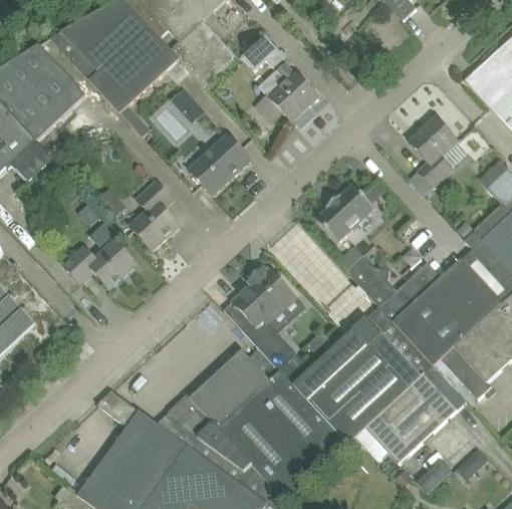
[(159,36),(125,0),(114,0),(60,30),(51,38),(142,136),(149,130),(128,105),(179,58),(170,48),(159,36)]
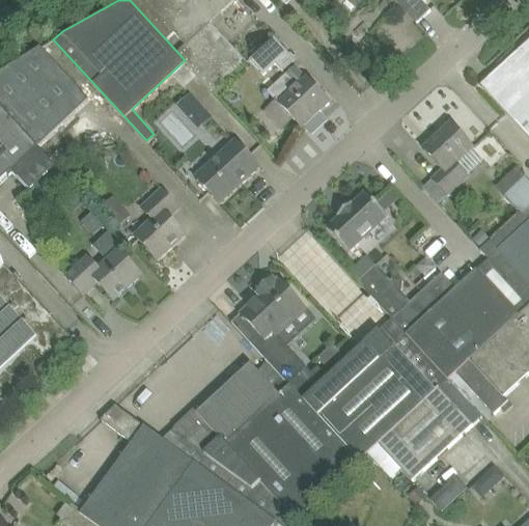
[(130,0),(164,37),(173,28),(185,40),(175,50),(185,60),(213,90),(246,59),(207,19),(228,0),(130,0)]
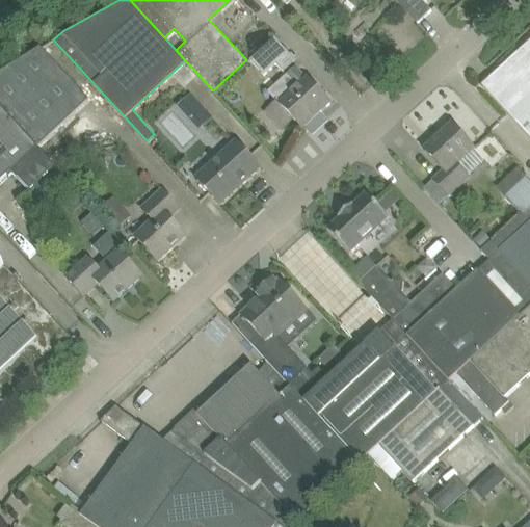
[(397,0),(416,21),(430,7),(423,0),(397,0)]
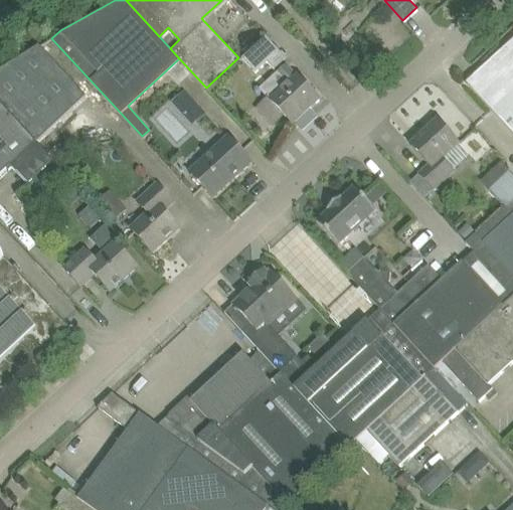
[(254,69),(267,58),(273,65),(285,55),(265,33),(241,54),(254,69)]
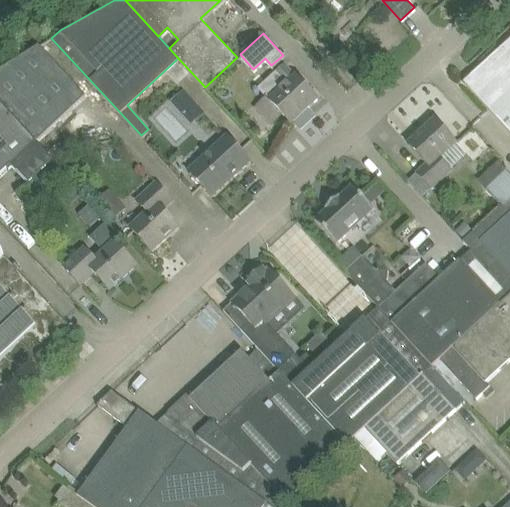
[(509,33),(462,78),(509,130),(509,33)]
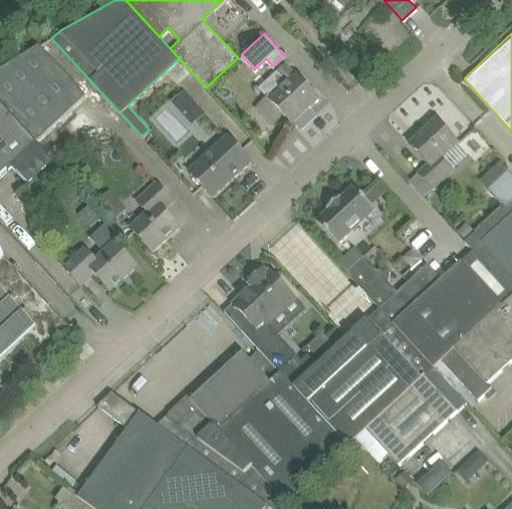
[(39,44),(0,68),(0,101),(35,140),(85,94),(71,79),(39,44)]
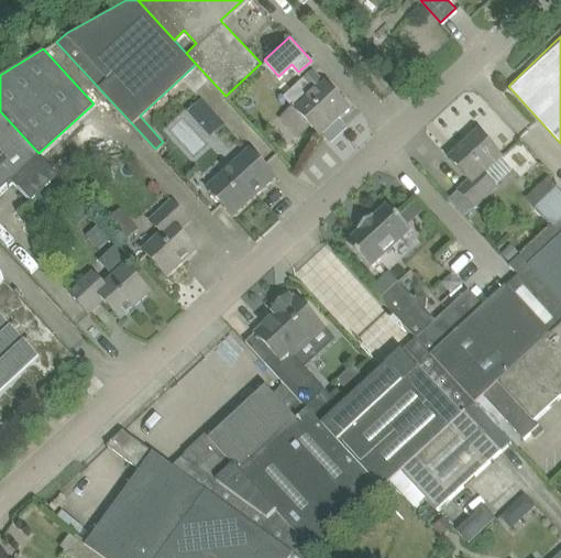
[(309,122),(319,132),(348,106),(325,79),(323,80),(311,67),(301,76),(314,89),(296,106),(292,101),(281,111),(281,117),(293,131),(299,132),(309,122)]
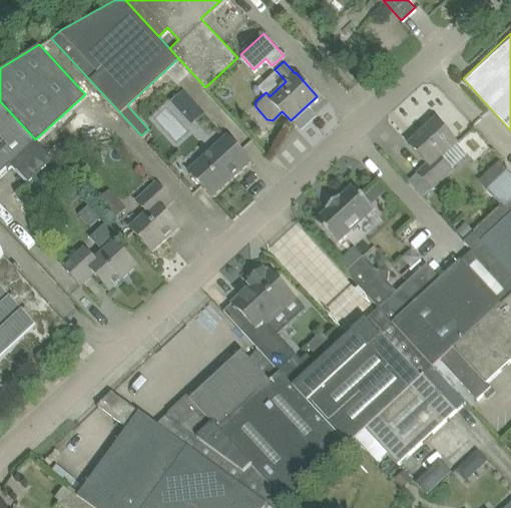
[(183,88),(170,100),(180,111),(193,99),(183,88)]
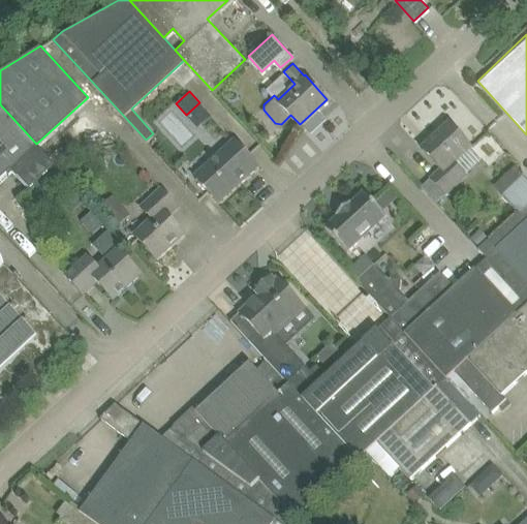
[(0,177),(10,167),(28,187),(54,163),(36,144),(0,104),(0,177)]
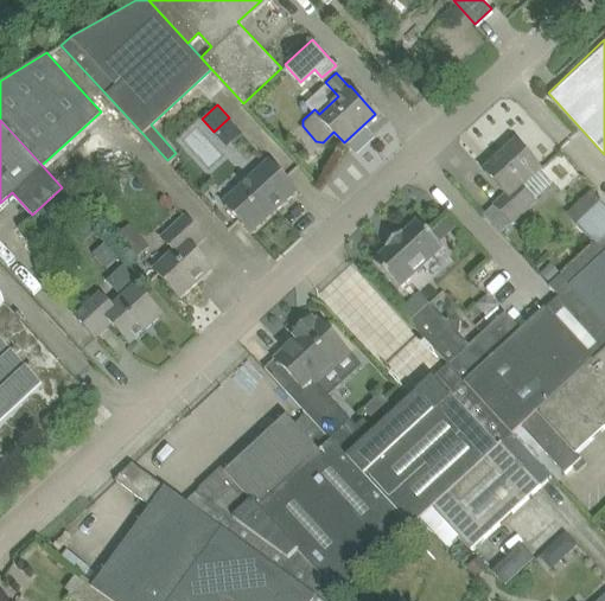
[(509,219),(532,198),(520,184),(539,165),(514,138),(482,167),(503,190),(492,200),(509,219)]
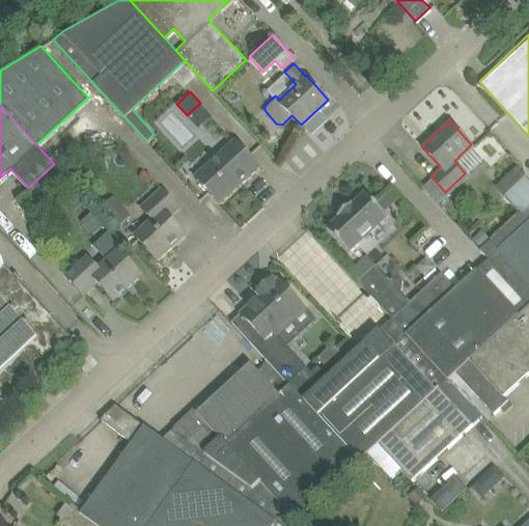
[(195,175),(204,186),(218,200),(257,164),(234,139),(195,175)]
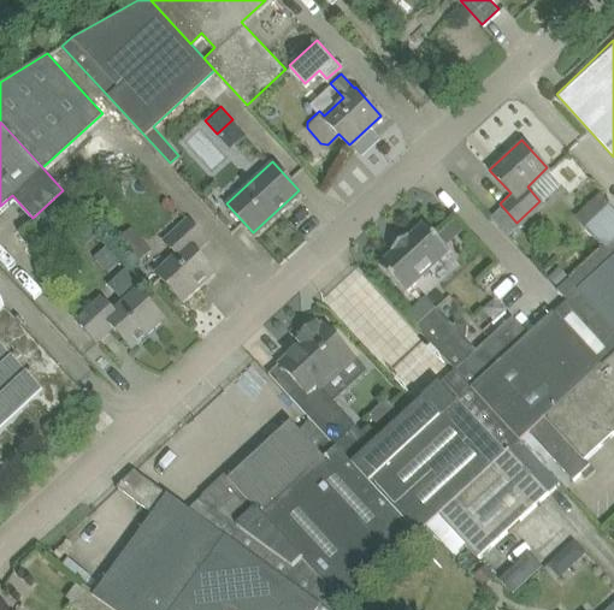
[(584,224),(604,246),(613,236),(613,208),(607,201),(584,224)]
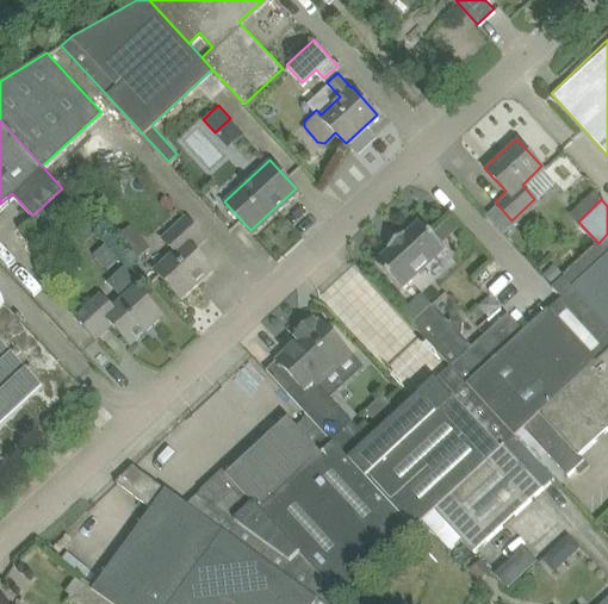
[(154,268),(180,296),(211,267),(192,246),(204,235),(184,215),(161,235),(174,249),(154,268)]
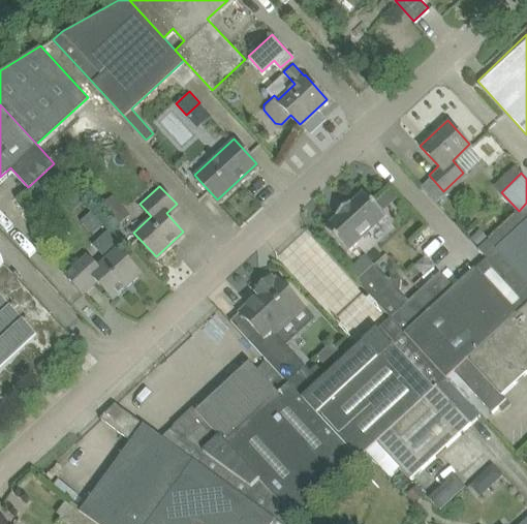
[(336,213),(323,224),(345,249),(384,213),(362,189),(349,201),(348,199),(335,212),(336,213)]
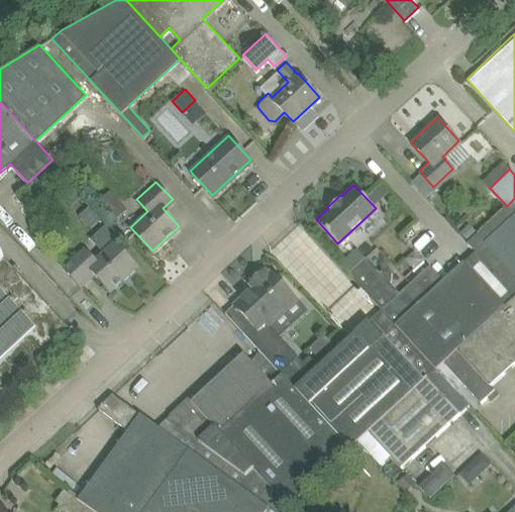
[(108,187),(96,199),(106,209),(118,197),(115,194),(108,187)]
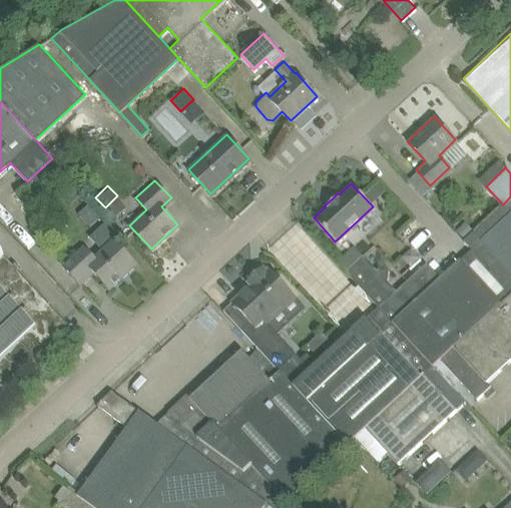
[(510,208),(479,238),(492,254),(510,273),(510,208)]
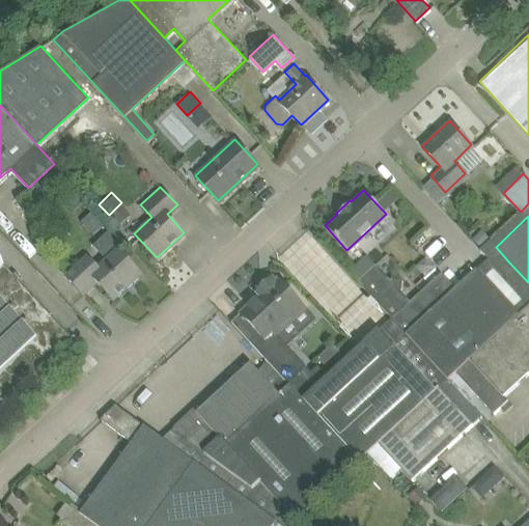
[(480,228),(470,238),(478,246),(489,238),(480,228)]
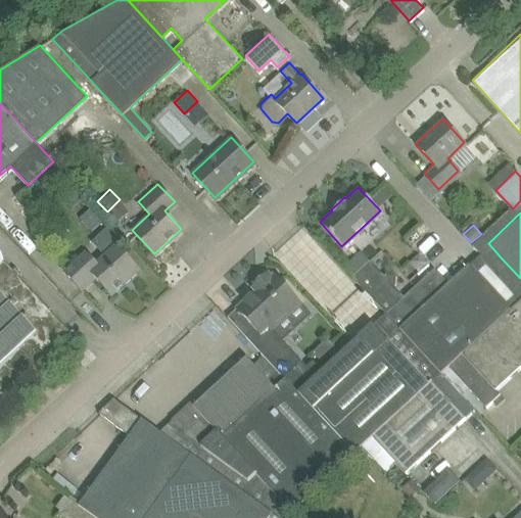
[(85,250),(63,270),(81,287),(94,275),(110,293),(137,269),(115,244),(95,263),(85,250)]
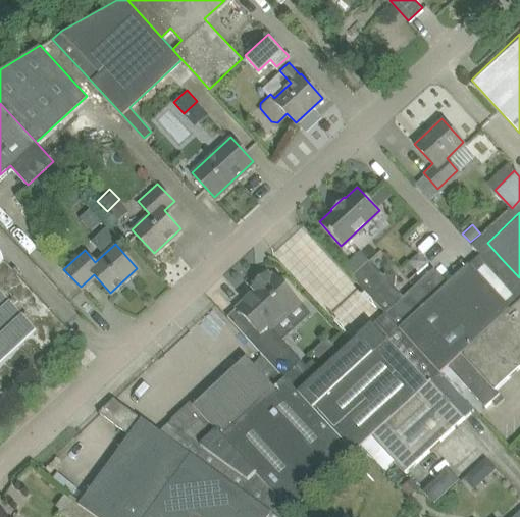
[(351,272),(350,273),(383,310),(382,311),(439,372),(440,371),(448,364),(461,352),(519,298),(519,297),(492,266),(478,251),(447,281),(432,266),(402,294),(392,283),(394,281),(395,271),(384,271),(382,272),(367,257),(351,272)]
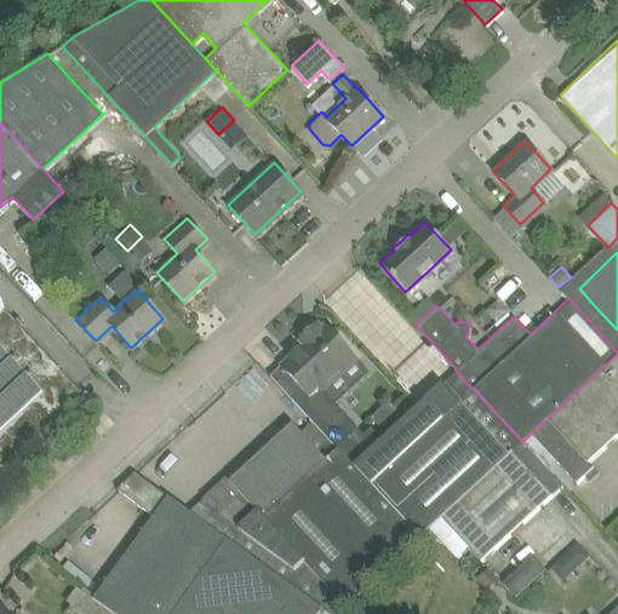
[(0,466),(83,391),(3,305),(0,303),(0,466)]
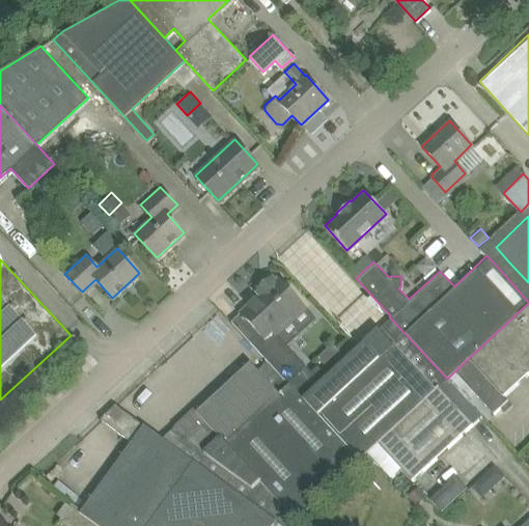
[(239,311),(230,320),(248,339),(266,358),(304,400),(318,387),(309,377),(313,372),(304,363),(285,342),(275,332),(303,305),(298,299),(277,276),(274,279),(271,275),(267,278),(266,276),(256,284),(258,286),(255,289),(258,293),(239,311)]
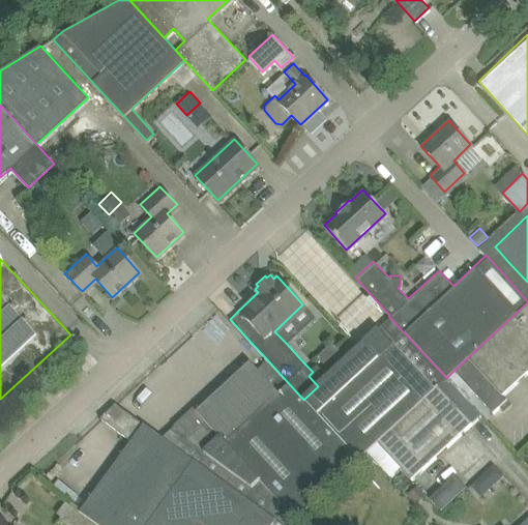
[(468,357),(455,370),(474,390),(491,409),(492,410),(497,405),(502,409),(510,401),(506,397),(502,392),(527,368),(527,300),(527,301),(527,302),(468,357)]
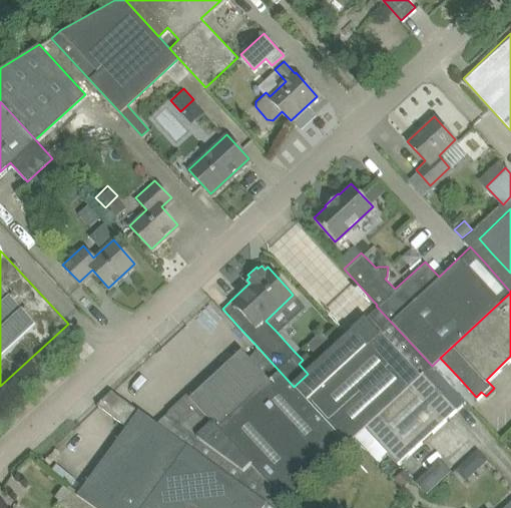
[(308,374),(294,387),(346,443),(355,435),(363,427),(364,428),(432,366),(376,306),(364,317),(378,333),(366,344),(355,331),(340,344),(308,374)]
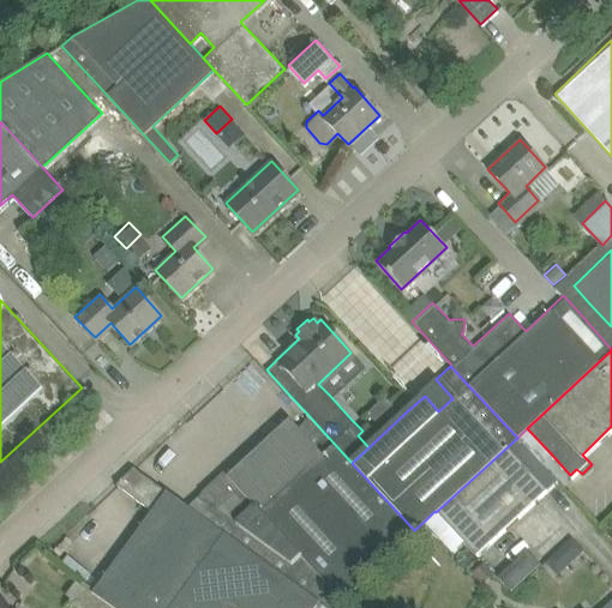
[(259,373),(240,391),(249,401),(268,383),(259,373)]
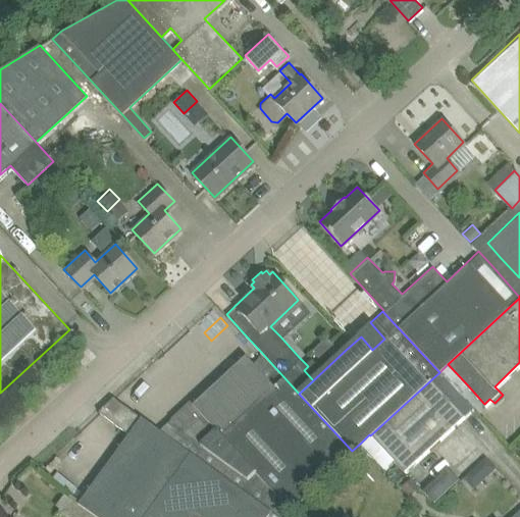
[(69,493),(56,510),(66,516),(142,516),(190,452),(195,455),(280,516),(281,516),(290,508),(352,451),(299,394),(261,352),(261,353),(274,368),(269,372),(277,381),(273,385),(251,362),(245,355),(193,403),(190,399),(166,420),(158,428),(112,396),(98,409),(97,409),(127,432),(80,500),(69,493)]
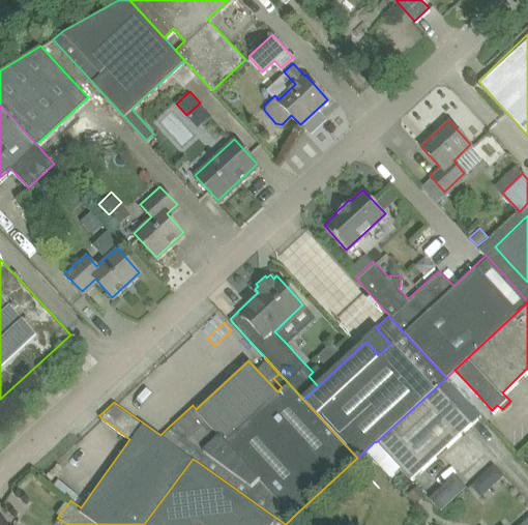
[(446,378),(376,442),(396,463),(399,467),(409,478),(471,423),(471,421),(480,413),(447,377),(446,378)]
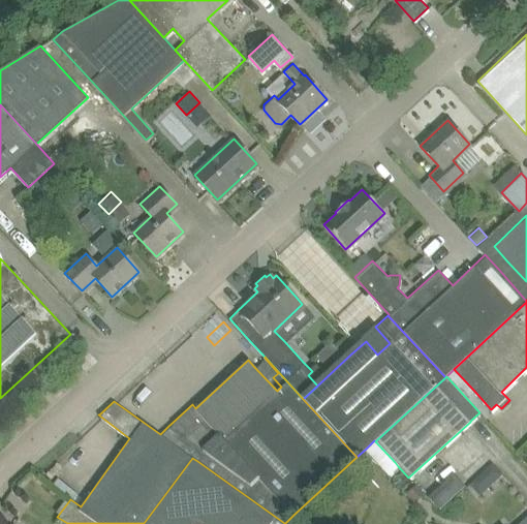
[(192,458),(144,523),(284,523),(197,461),(192,458)]
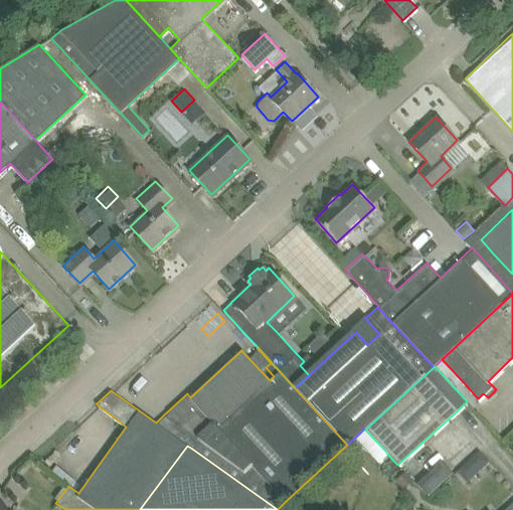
[(478,448),(467,458),(477,469),(488,459),(478,448)]
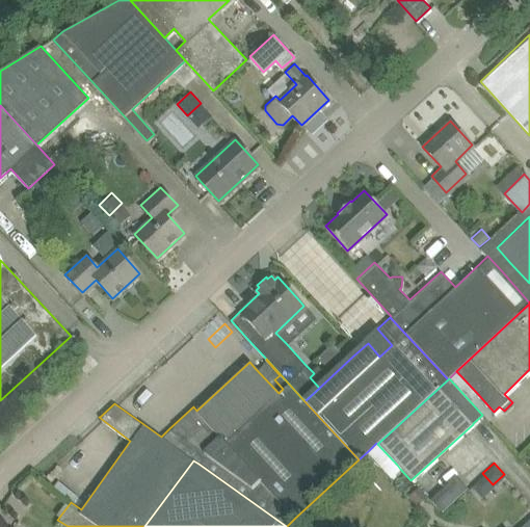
[(445,508),(470,486),(459,474),(434,496),(445,508)]
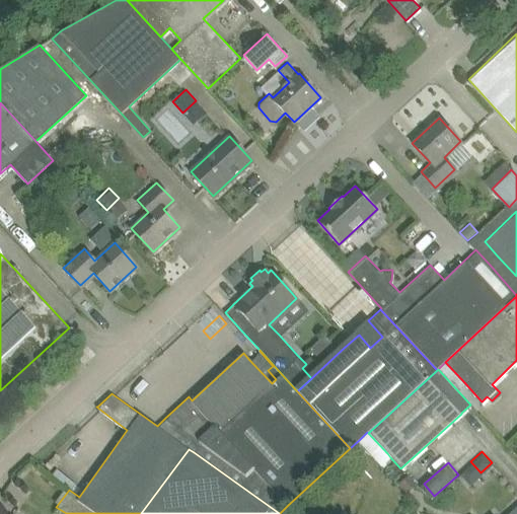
[(407,473),(398,482),(407,490),(415,483),(407,473)]
